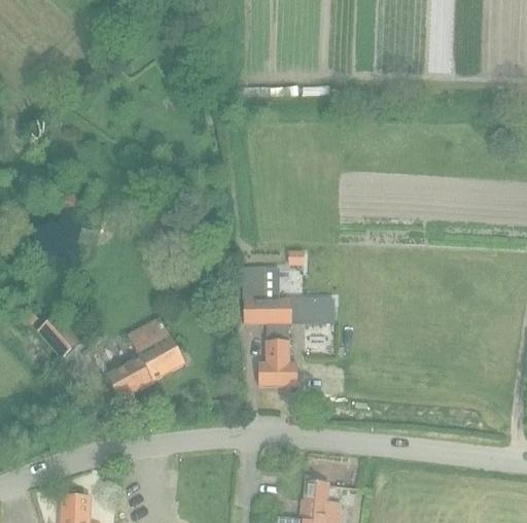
[(303,251),(288,251),(288,258),(288,265),(303,265),(303,258),(303,251)]
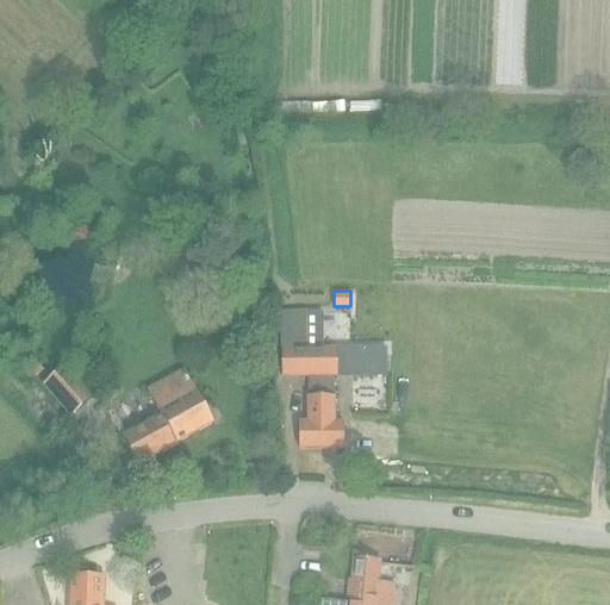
[(305,309),(281,309),(281,373),(307,373),(334,373),(360,373),(385,373),(385,344),(360,344),(323,344),(305,344),(305,309)]
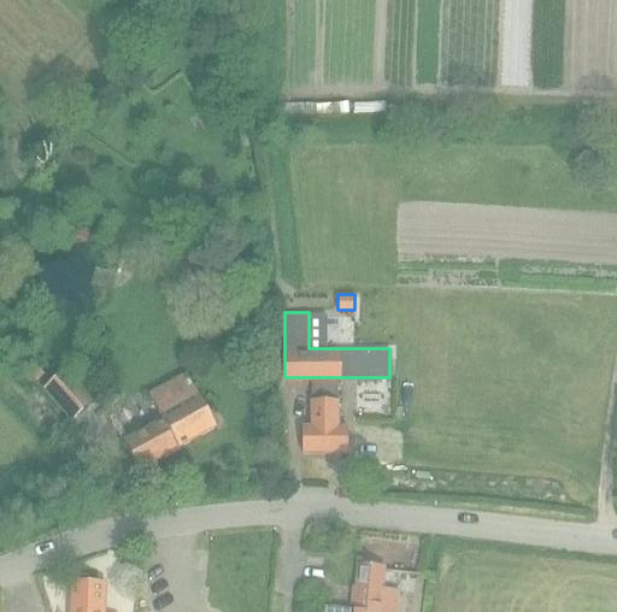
[(256,328),(244,331),(248,348),(262,345),(256,328)]
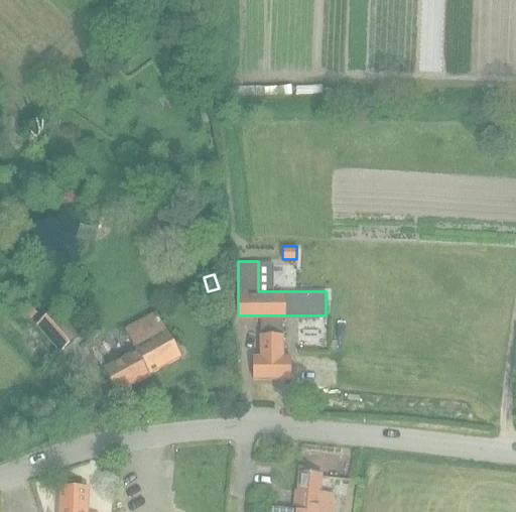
[(25,299),(20,304),(30,316),(35,311),(25,299)]
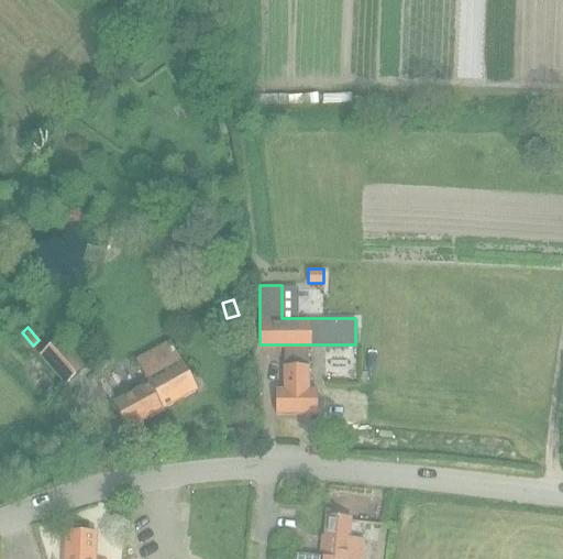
[(39,352),(65,381),(85,363),(58,335),(39,352)]
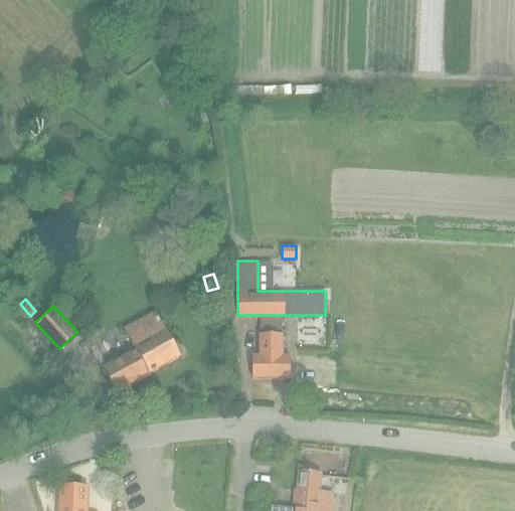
[(136,348),(104,366),(117,389),(180,354),(155,309),(124,326),(136,348)]
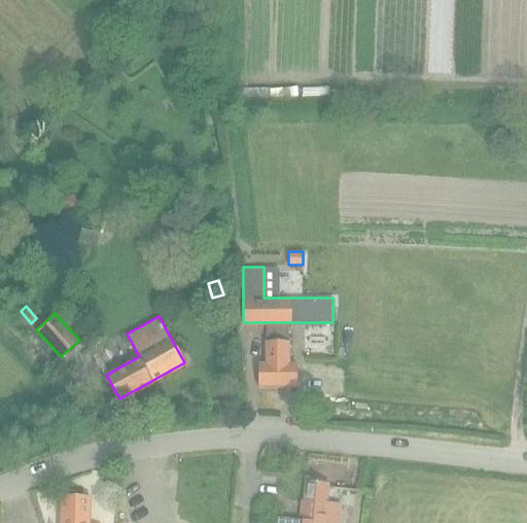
[(266,362),(258,362),(258,385),(296,385),(296,362),(288,362),(288,340),(288,322),(266,322),(266,340),(266,362)]
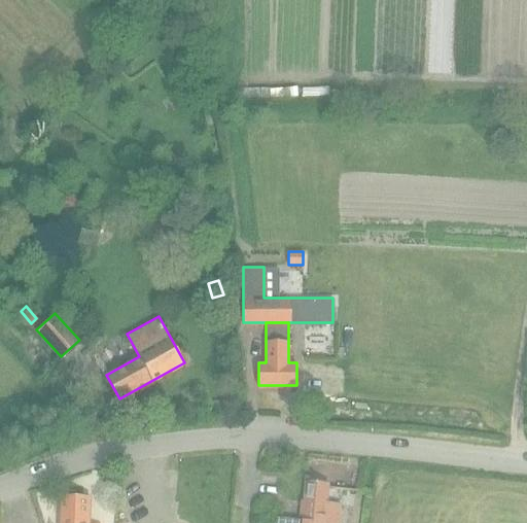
[(265,515),(262,522),(338,522),(340,502),(325,500),(327,482),(307,479),(303,519),(278,516),(265,515)]
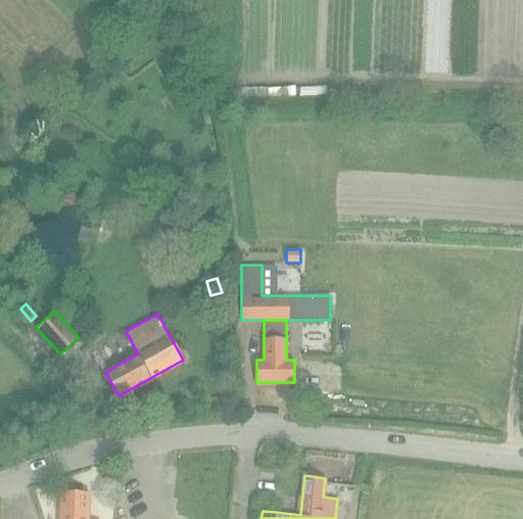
[(61,491),(60,518),(89,518),(90,492),(61,491)]
